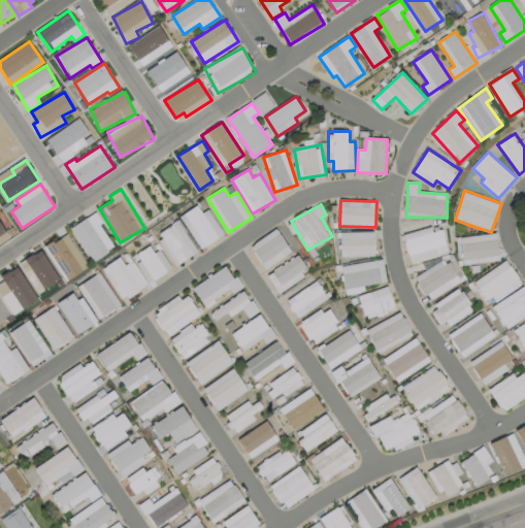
[(203,212),(198,205),(181,216),(201,249),(225,234),(209,209),(203,212)]
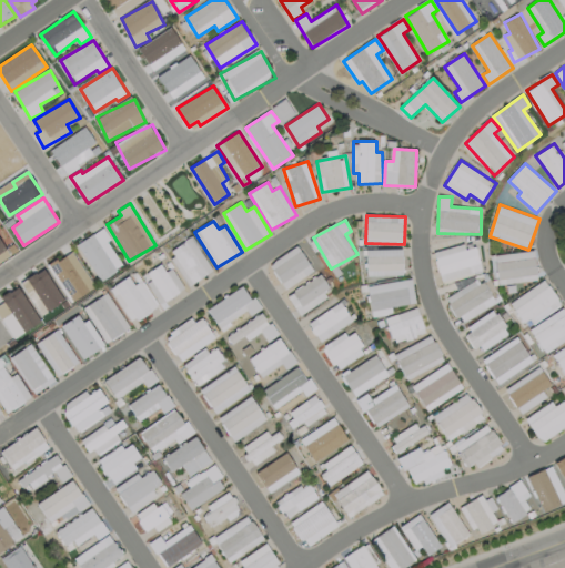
[(79,244),(102,281),(125,265),(103,229),(79,244)]
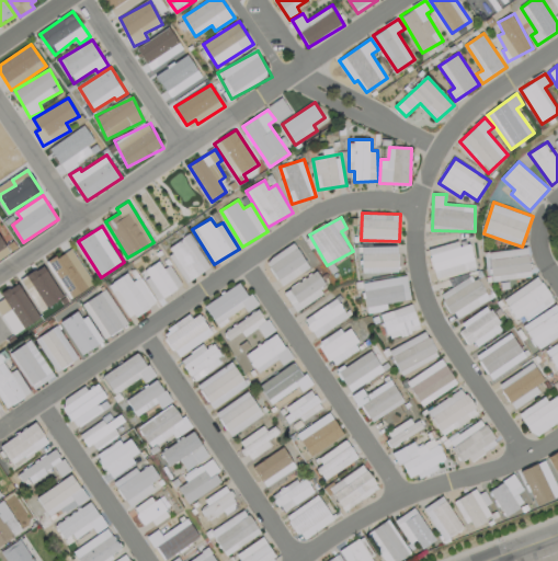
[(168,247),(185,282),(211,270),(192,235),(168,247)]
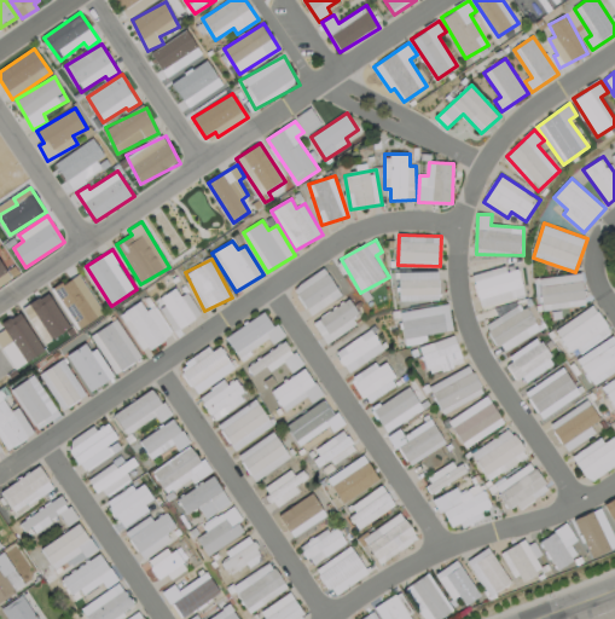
[(482,308),(527,298),(521,268),(509,272),(508,266),(474,275),(482,308)]
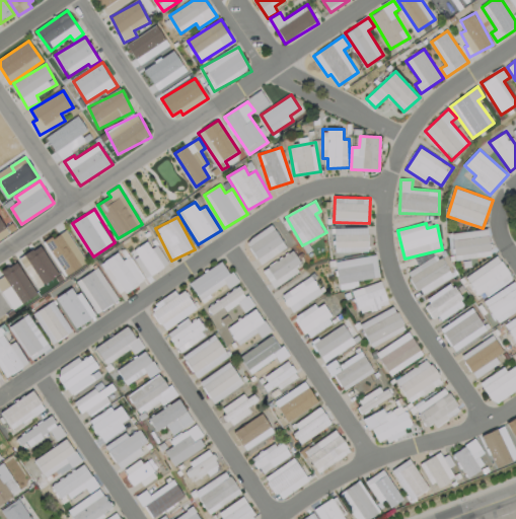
[(247,242),(262,265),(288,247),(273,225),(247,242)]
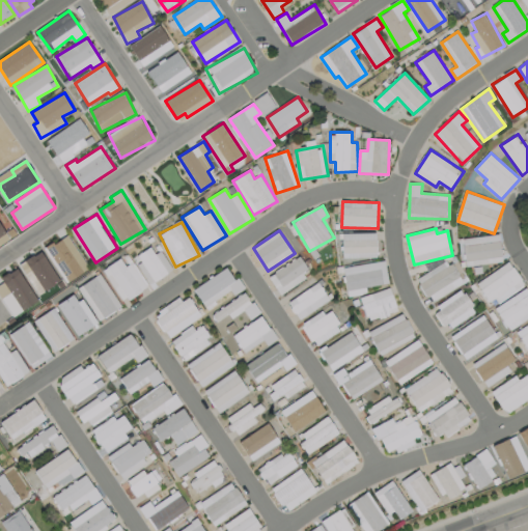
[(343,233),(343,258),(378,257),(378,232),(343,233)]
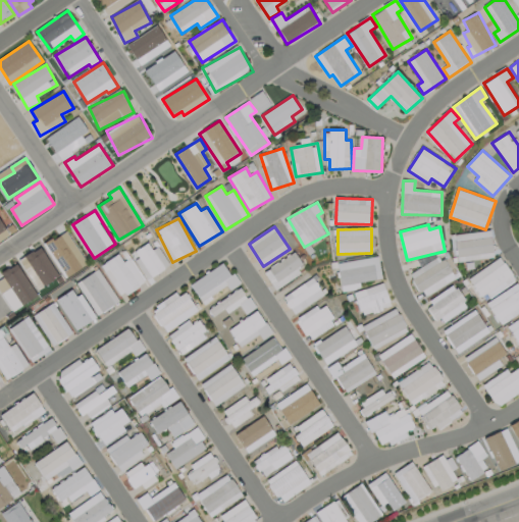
[(456,236),(460,262),(496,257),(491,229),(456,236)]
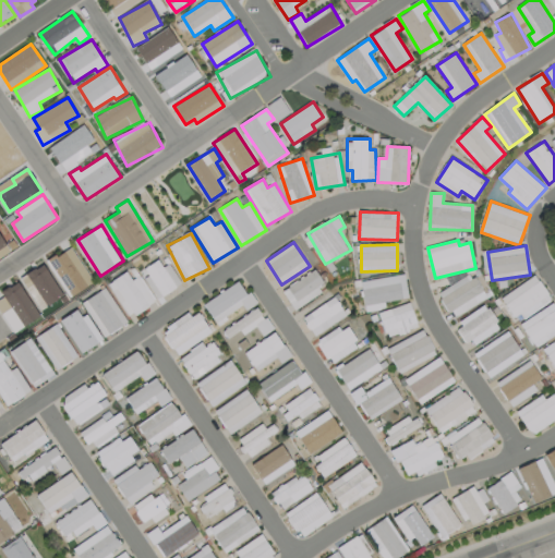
[(48,261),(71,298),(95,282),(72,246),(48,261)]
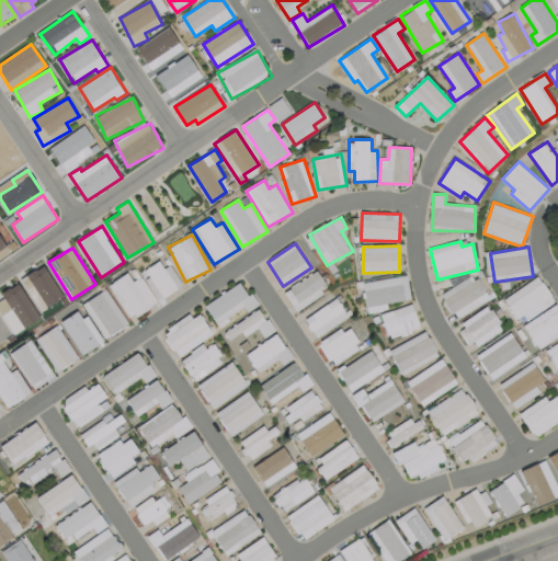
[(164,268),(161,262),(144,270),(158,299),(183,287),(173,265),(164,268)]
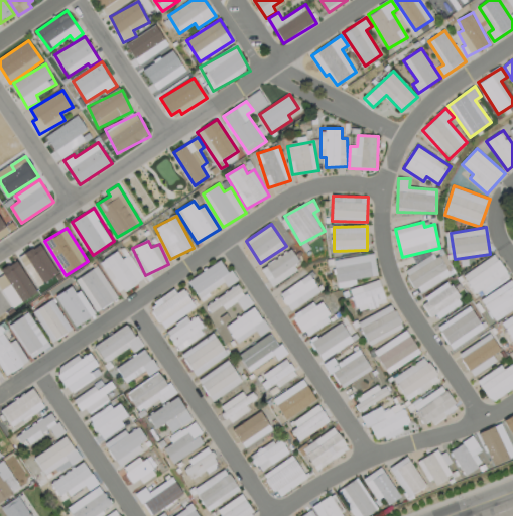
[(39,286),(59,272),(40,243),(19,257),(39,286)]
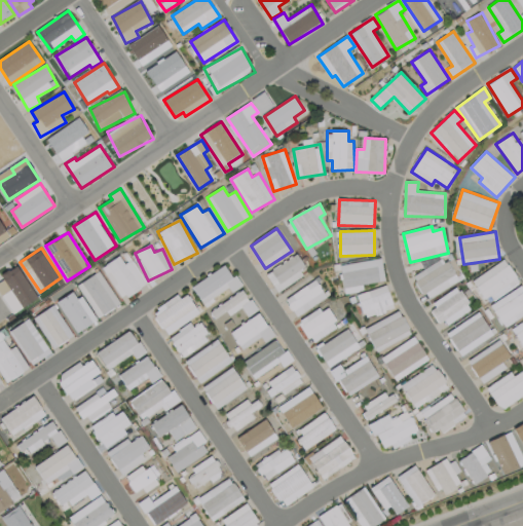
[(267,273),(277,291),(309,271),(298,254),(267,273)]
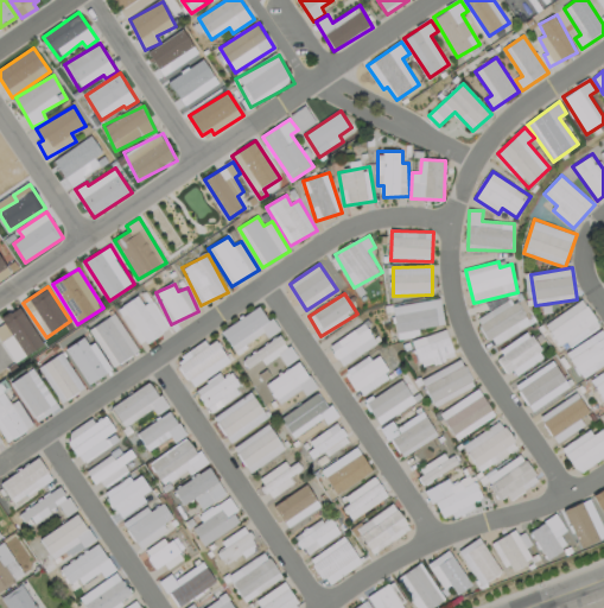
[(142,346),(170,328),(153,301),(145,305),(139,296),(119,309),(142,346)]
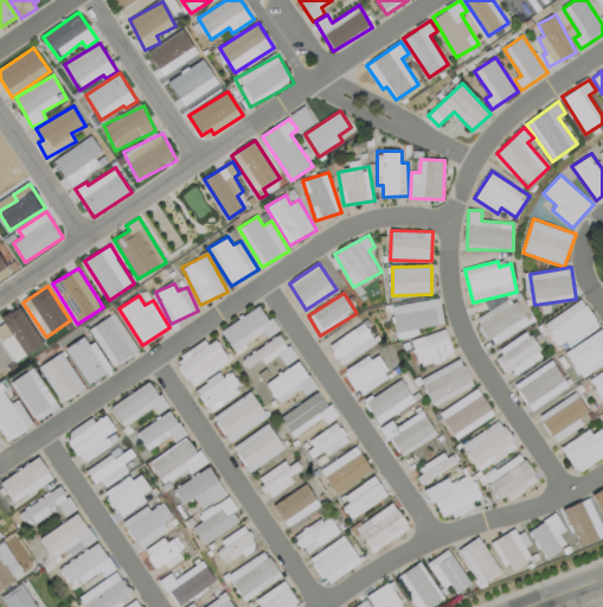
[(531,325),(515,296),(478,318),(493,345),(531,325)]
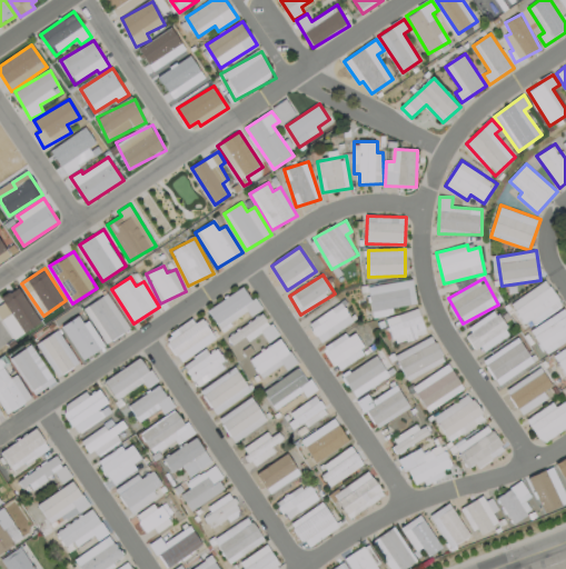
[(532,328),(565,306),(547,280),(515,302),(532,328)]
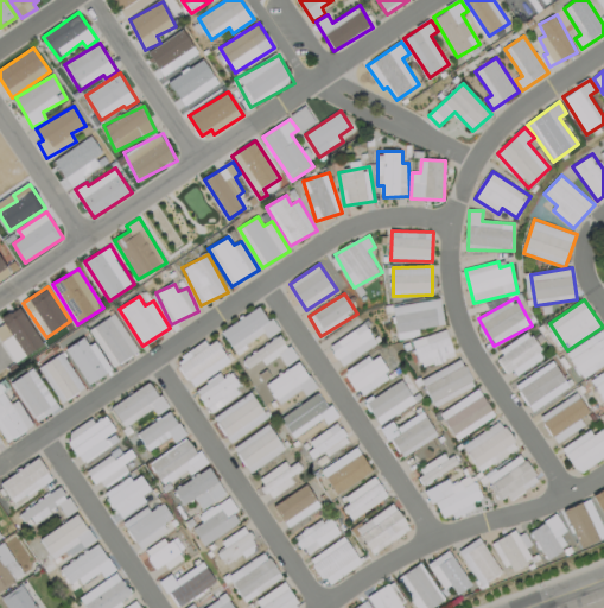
[(399,340),(421,336),(420,328),(445,325),(443,301),(395,305),(399,340)]
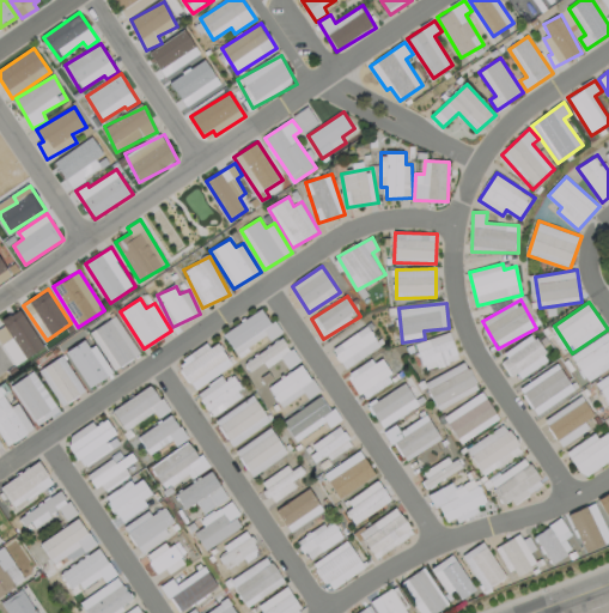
[(6,326),(0,329),(0,339),(14,365),(44,349),(23,309),(2,320),(6,326)]
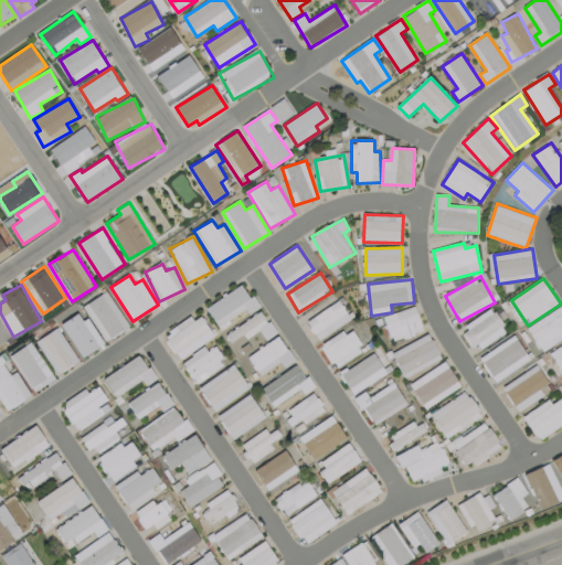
[(262,307),(255,296),(251,298),(244,286),(208,306),(219,326),(247,310),(250,313),(262,307)]
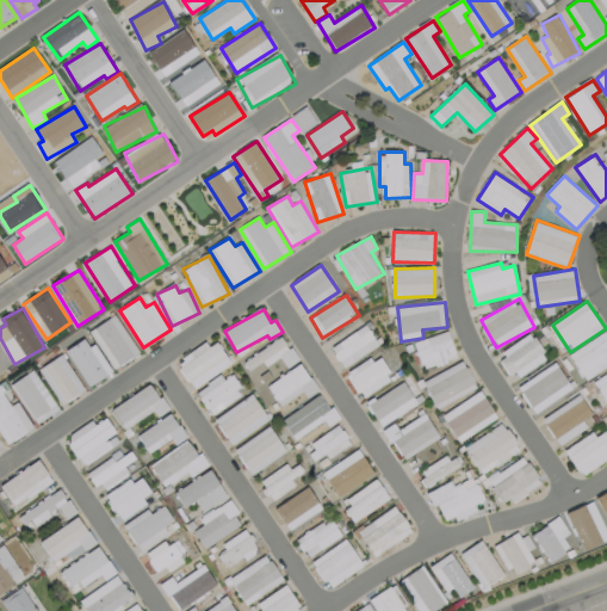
[(141,352),(116,315),(91,332),(116,369),(141,352)]
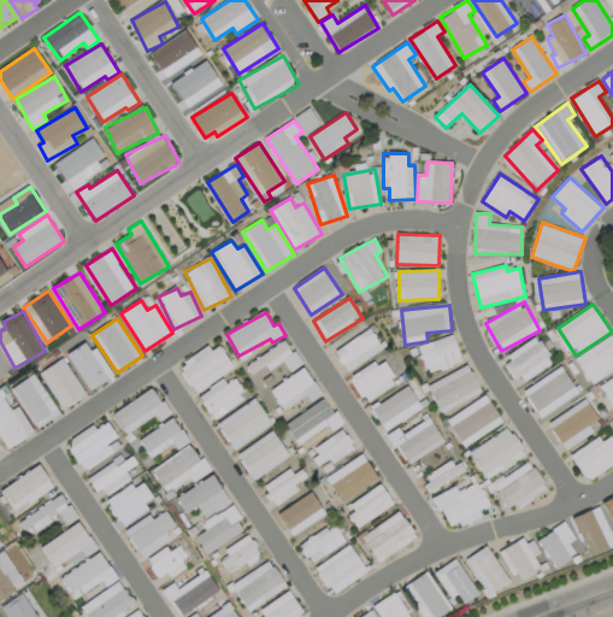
[(336,351),(349,371),(387,346),(373,325),(336,351)]
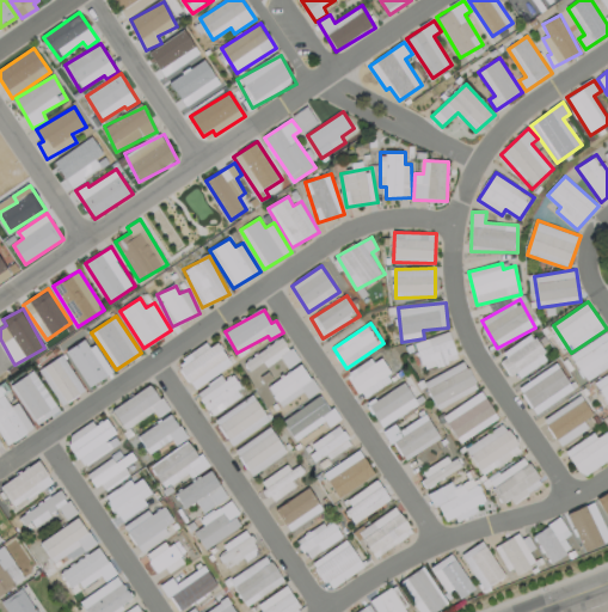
[(572,355),(589,381),(607,367),(607,331),(572,355)]
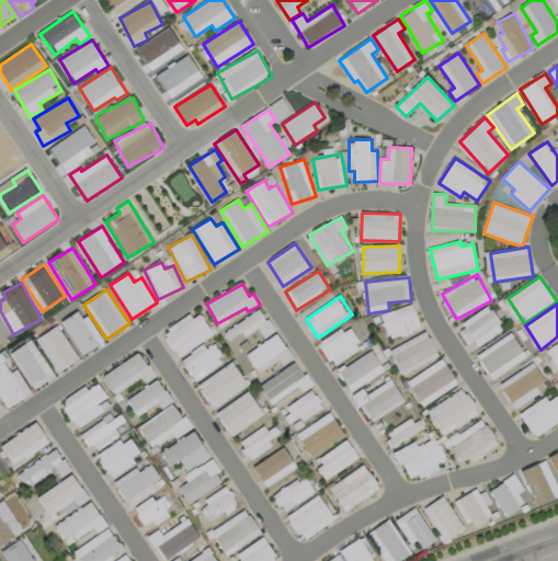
[(421,331),(416,306),(384,312),(388,338),(421,331)]
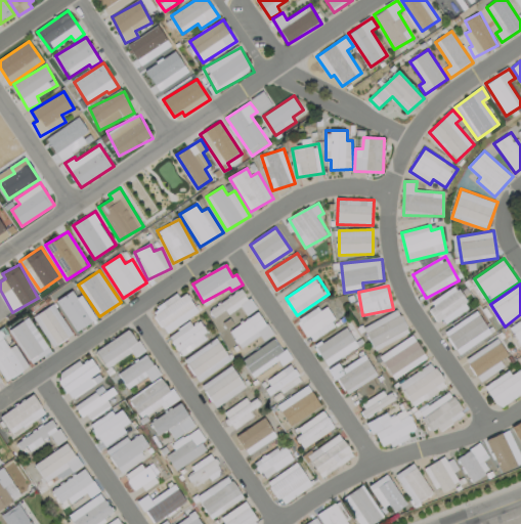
[(471,309),(461,287),(429,301),(440,324),(471,309)]
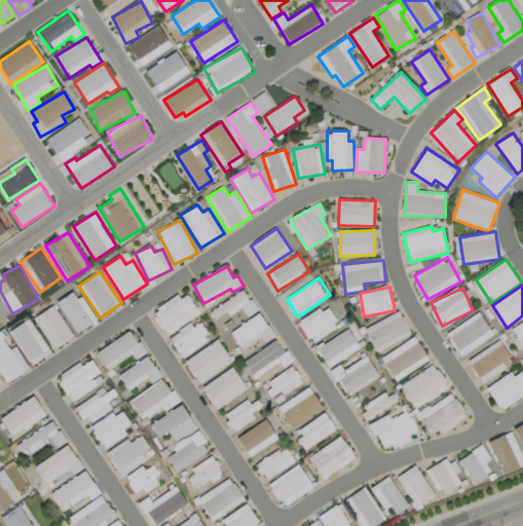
[(211,311),(216,318),(227,310),(230,315),(244,307),(245,308),(252,304),(244,291),(211,311)]
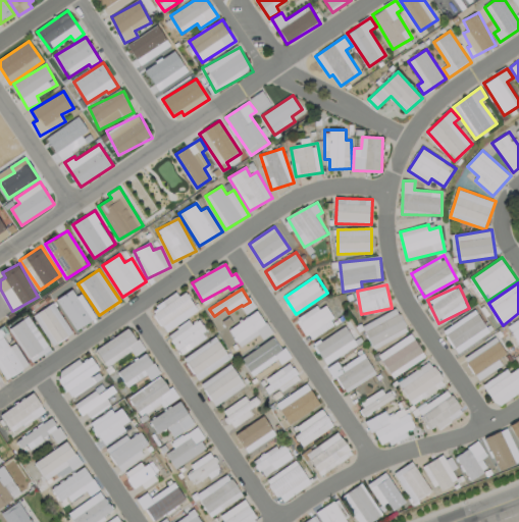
[(152,309),(165,331),(199,312),(186,290),(152,309)]
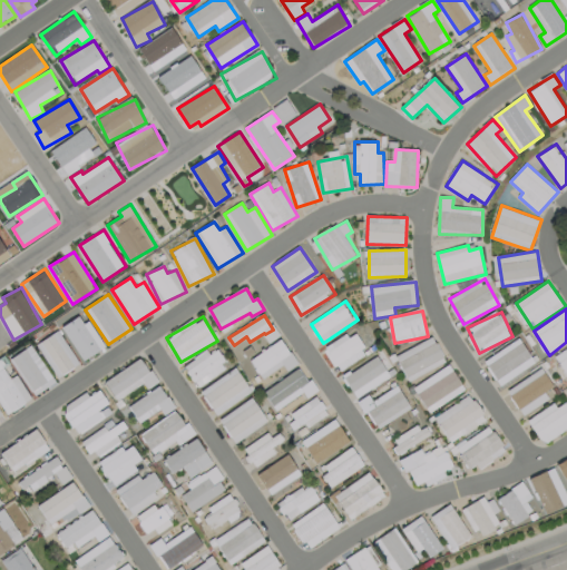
[(80,363),(59,331),(37,344),(59,377),(80,363)]
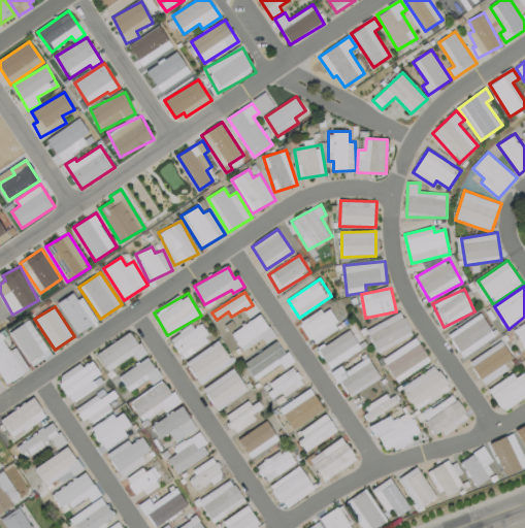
[(328,306),(302,323),(317,343),(341,327),(328,306)]
